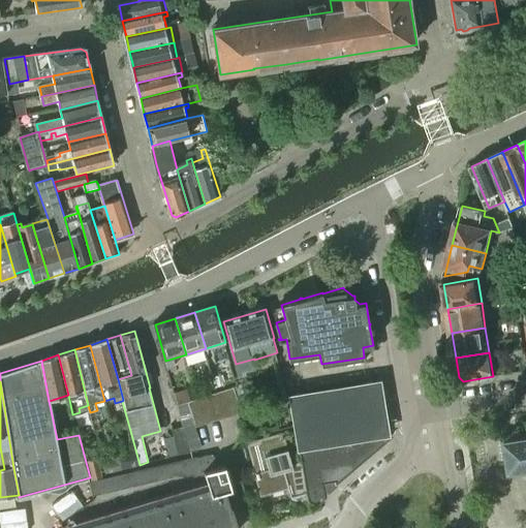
[(236,387),(243,411),(259,405),(252,381),(239,385),(239,386),(236,387)]
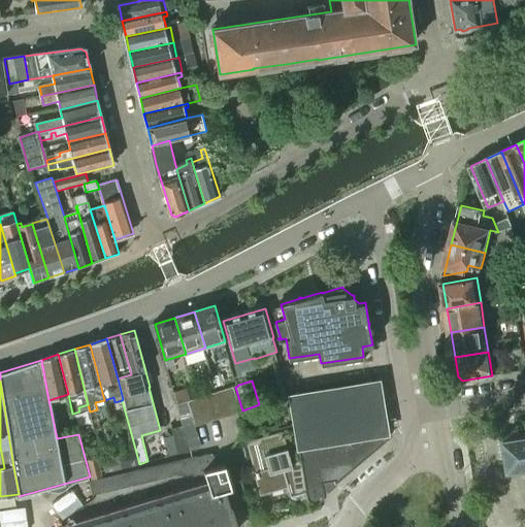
[(291,396),(307,497),(307,498),(308,499),(309,501),(312,502),(314,503),(315,504),(317,504),(318,503),(320,503),(321,502),(323,501),(324,499),(324,498),(325,497),(325,496),(325,494),(323,483),(335,481),(336,485),(390,439),(390,438),(389,438),(388,438),(387,433),(388,433),(379,382),(291,396)]
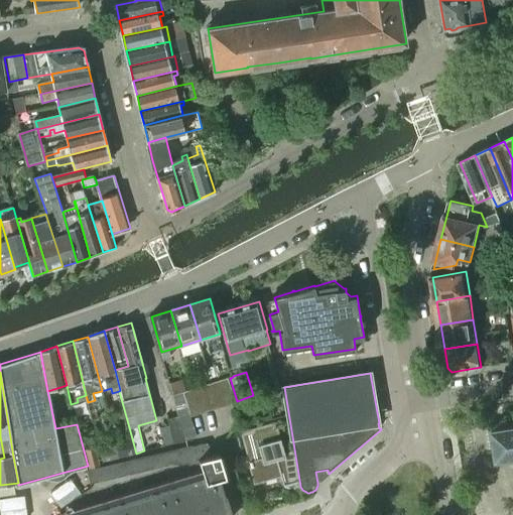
[(230,378),(218,381),(226,404),(237,401),(230,378)]
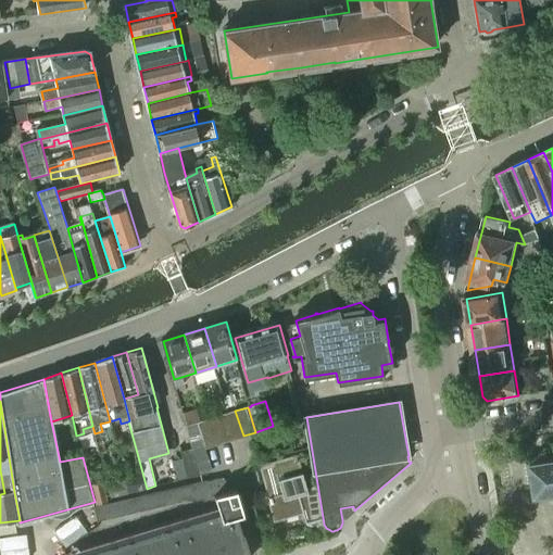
[(235,411),(223,415),(230,440),(243,436),(235,411)]
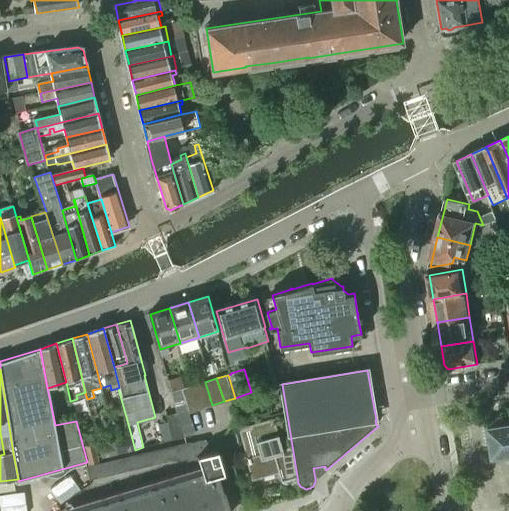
[(205,382),(194,386),(201,408),(212,405),(205,382)]
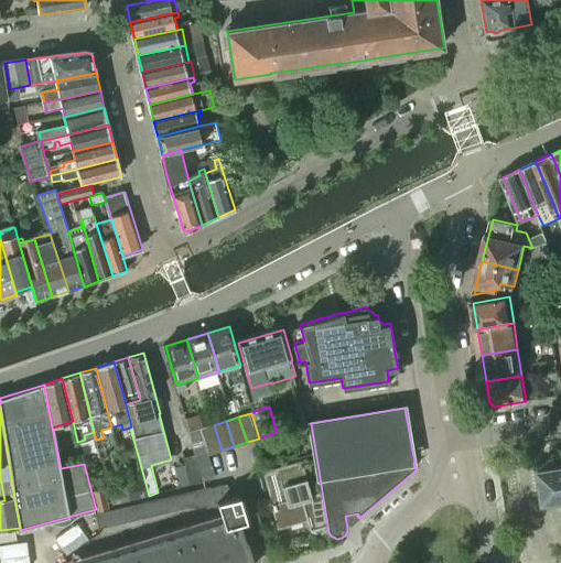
[(222,450),(214,425),(202,429),(209,454),(222,450)]
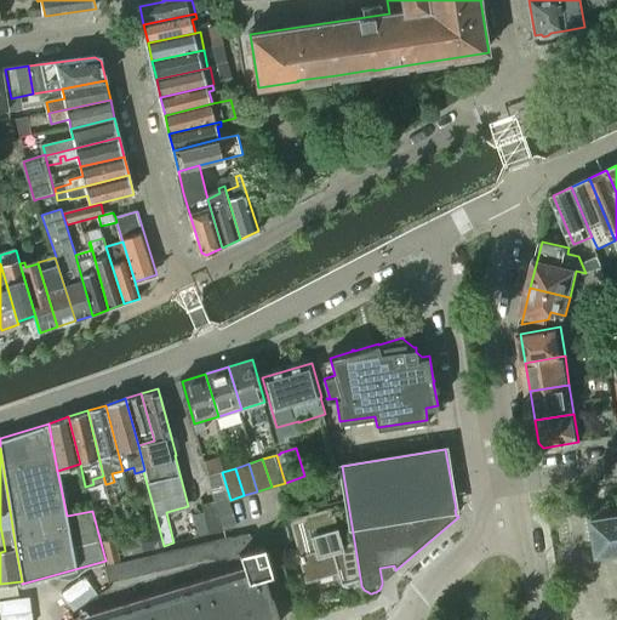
[(239,527),(230,500),(222,472),(210,476),(218,508),(195,515),(200,536),(239,527)]
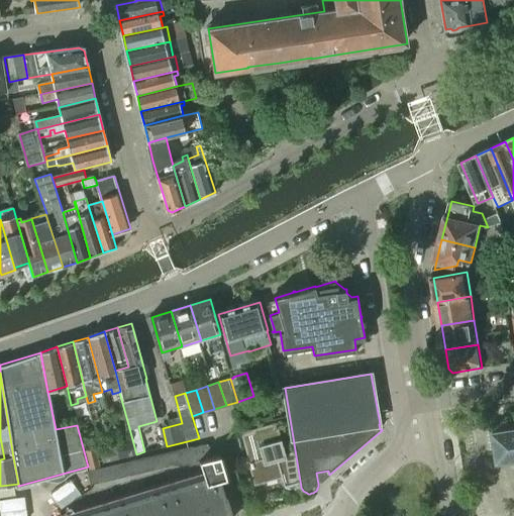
[(276,457),(286,454),(278,424),(243,433),(245,441),(257,483),(281,476),(276,457)]
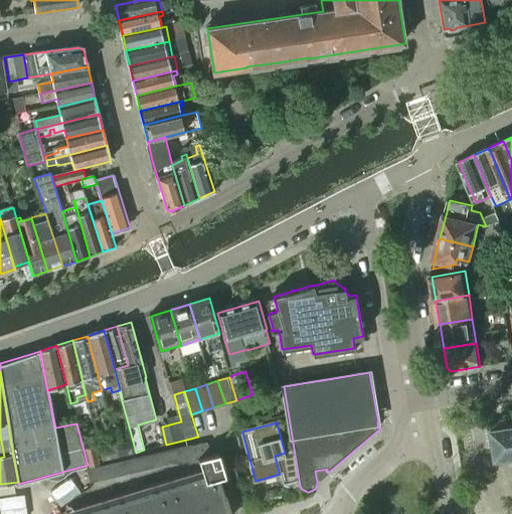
[(511,427),(490,432),(494,466),(511,463),(511,427)]
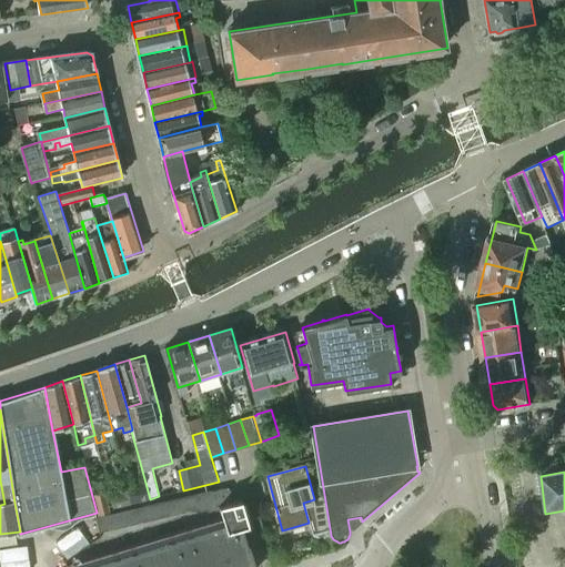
[(120,493),(110,496),(113,508),(131,504),(127,487),(120,493)]
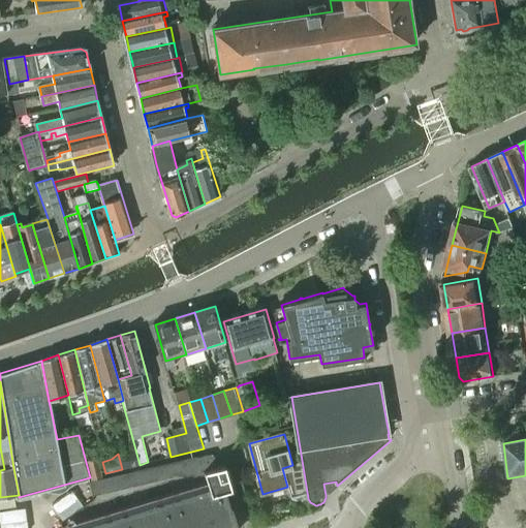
[(221,467),(214,456),(203,458),(203,465),(209,484),(220,479),(221,486),(81,527),(236,527),(225,491),(231,489),(225,466),(221,467)]
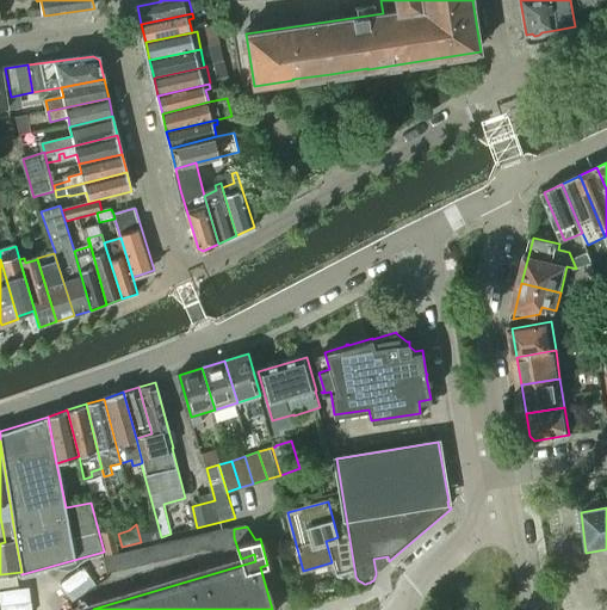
[(216,540),(229,540),(229,528),(214,531),(216,540)]
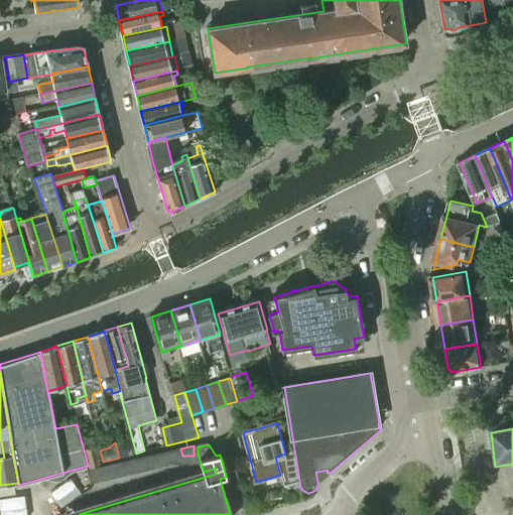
[(180,448),(174,451),(177,464),(184,464),(182,456),(180,448)]
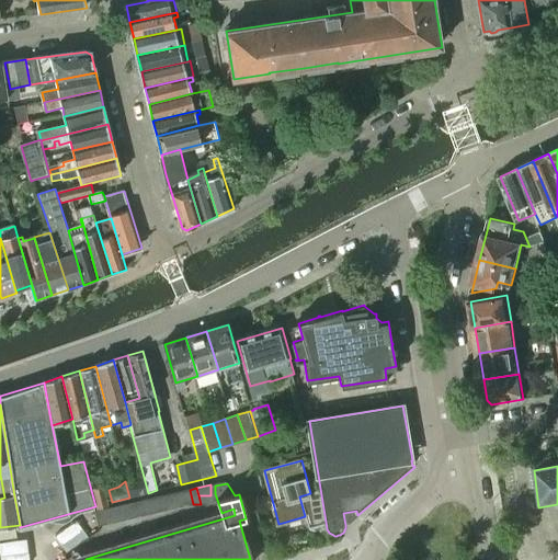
[(190,490),(183,491),(186,505),(190,504),(193,504),(190,490)]
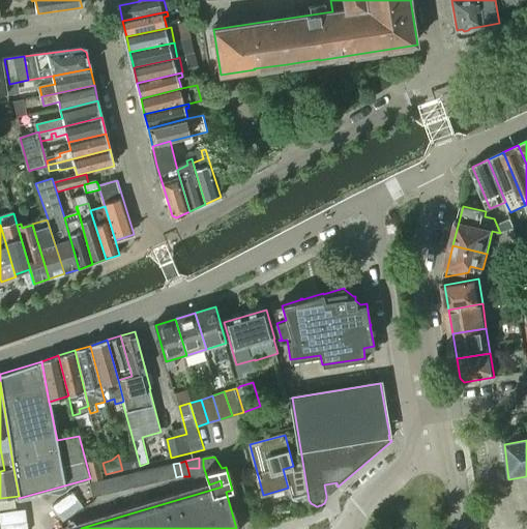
[(173,464),(167,466),(170,478),(176,477),(173,464)]
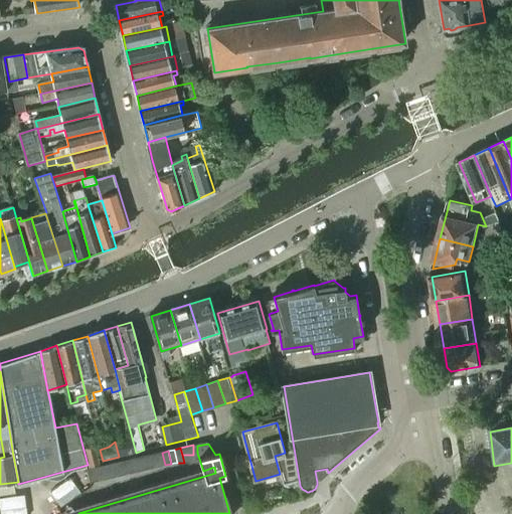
[(162,453),(156,454),(159,467),(165,465),(162,453)]
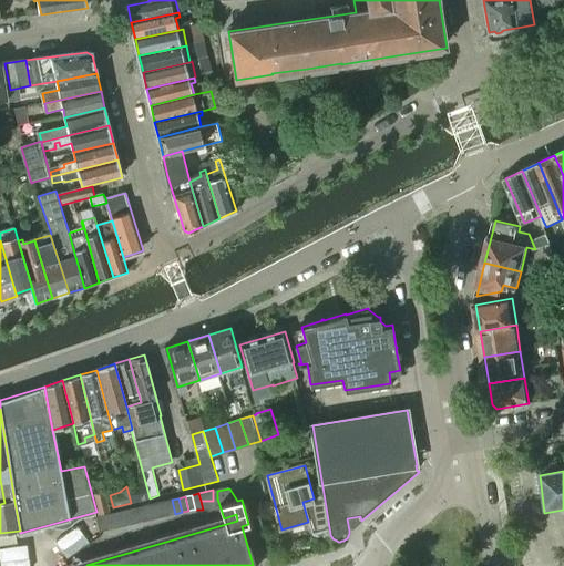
[(172,500),(165,501),(168,515),(175,514),(172,500)]
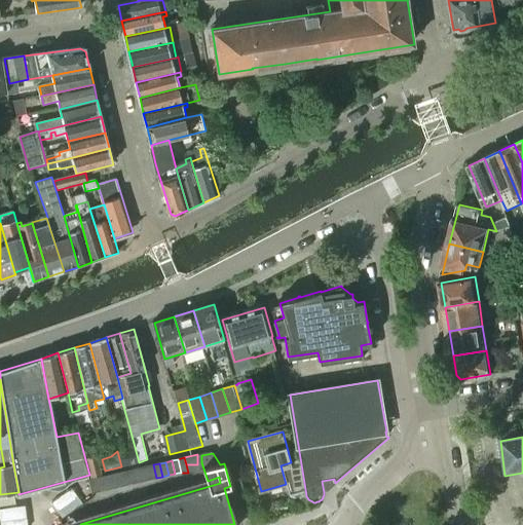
[(153,464),(147,466),(150,480),(156,478),(153,464)]
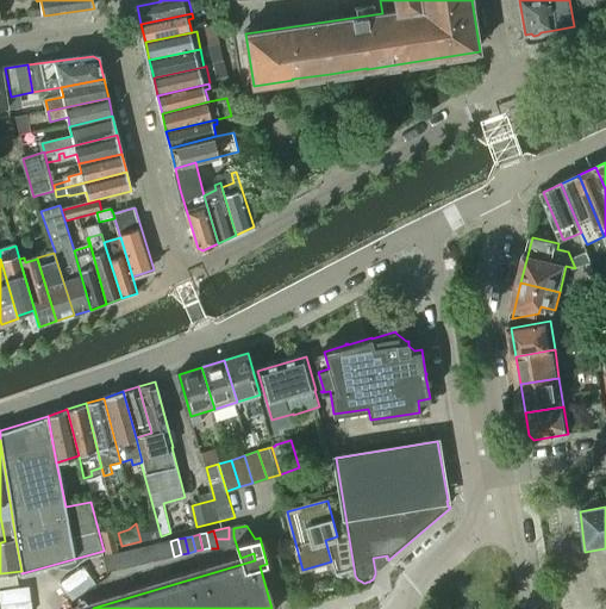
[(229,539),(216,539),(218,548),(229,548),(229,539)]
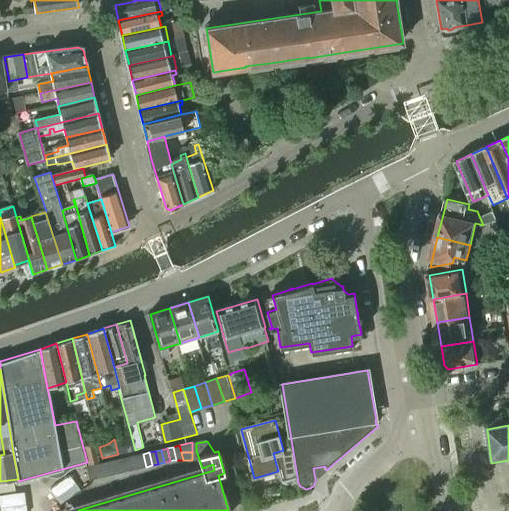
[(143,454),(137,455),(140,468),(146,467),(143,454)]
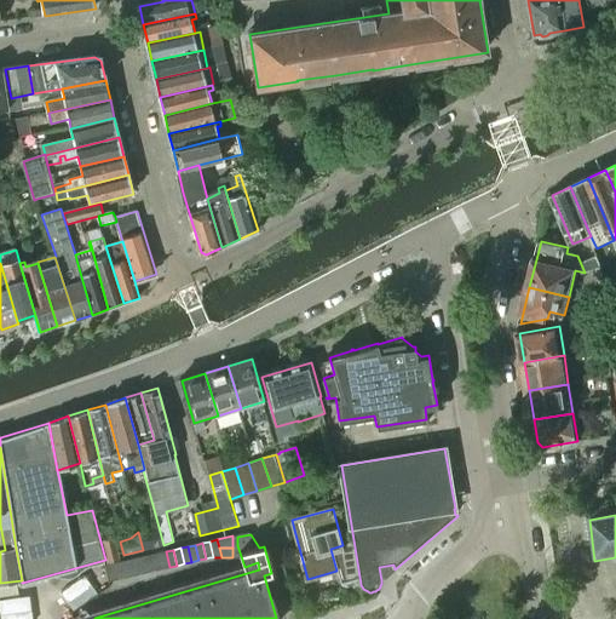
[(166,551),(159,554),(162,568),(170,567),(166,551)]
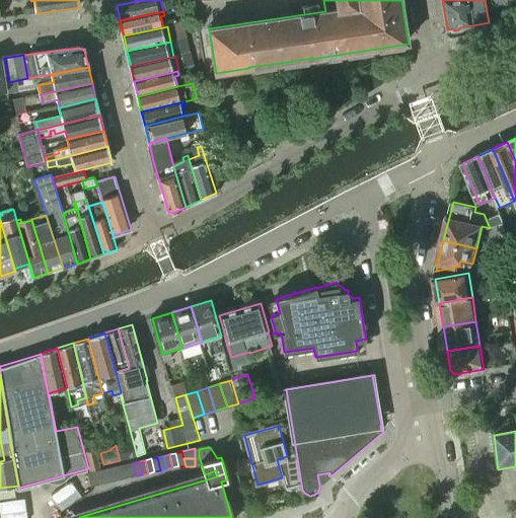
[(133,463),(127,464),(130,477),(136,475),(133,463)]
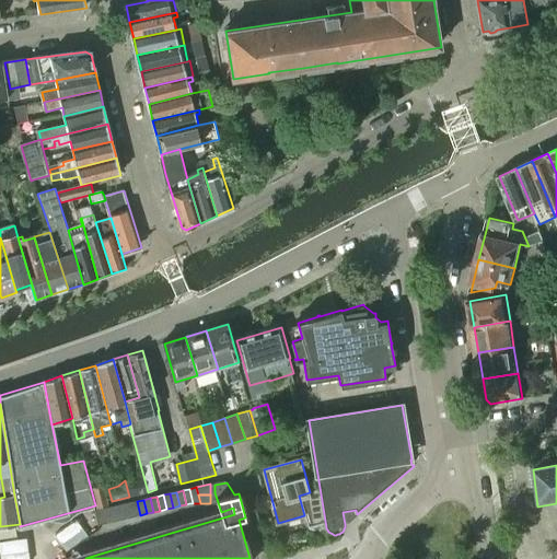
[(137,501),(130,502),(134,516),(140,515),(137,501)]
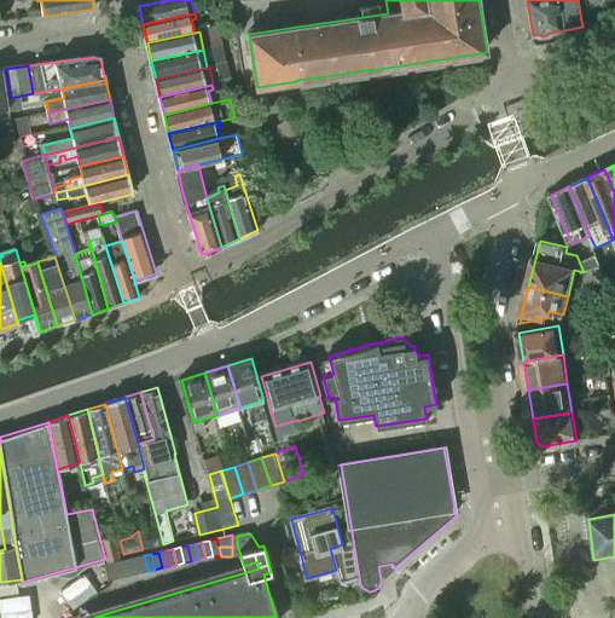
[(144,555),(137,558),(140,573),(148,571),(144,555)]
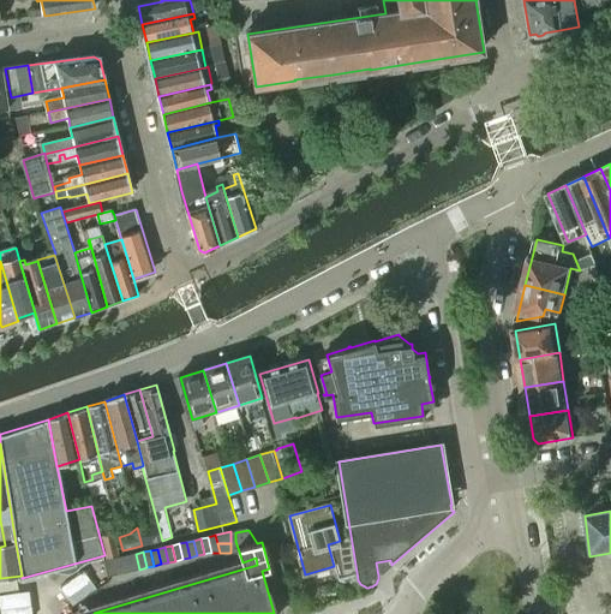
[(136,554),(129,555),(132,571),(139,570),(136,554)]
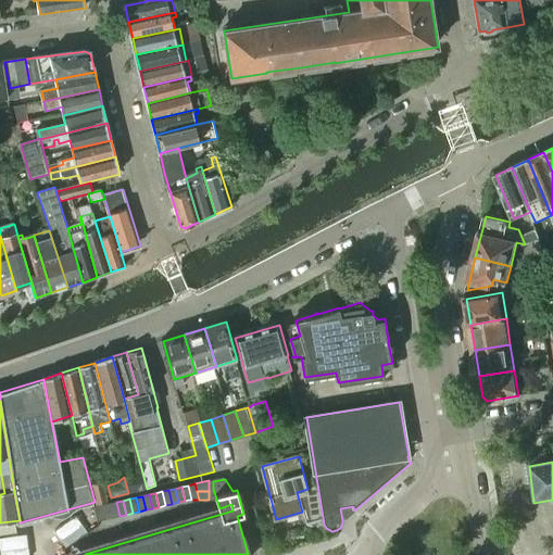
[(116,502),(110,504),(113,517),(120,516),(116,502)]
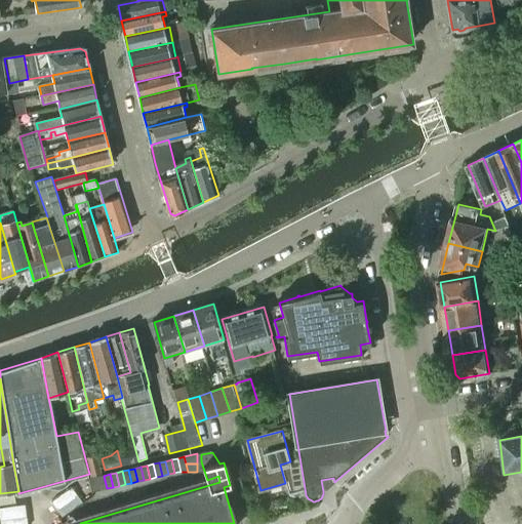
[(104,476),(97,477),(101,490),(107,488),(104,476)]
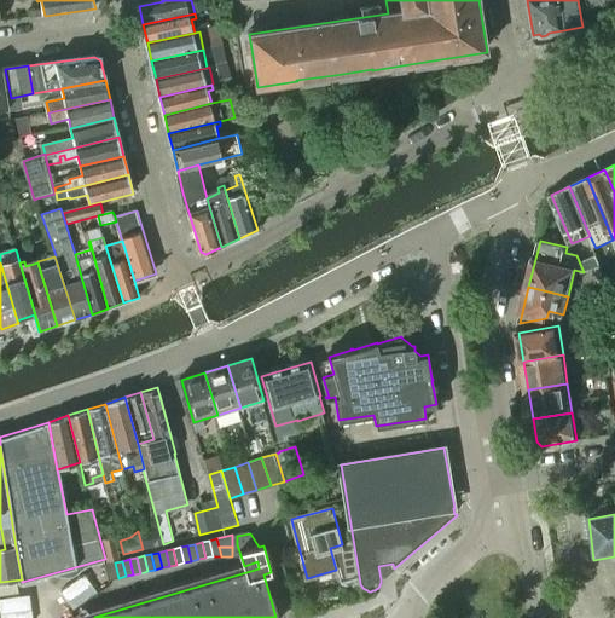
[(106,565),(110,579),(119,578),(115,562),(106,565)]
